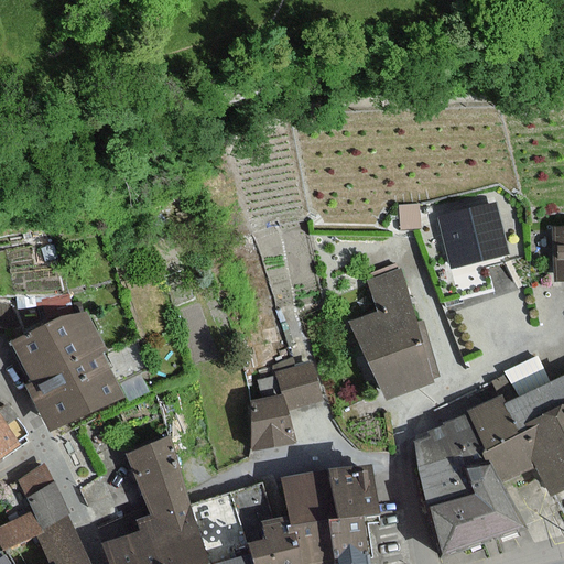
[(440,217),(452,267),(507,253),(495,204),(440,217)]
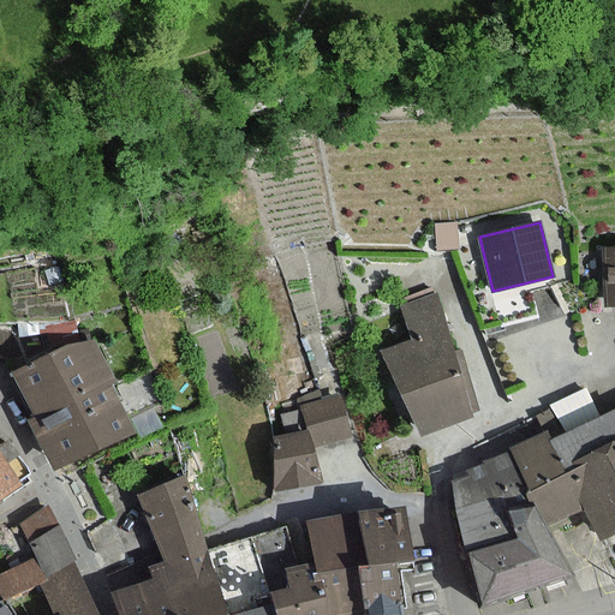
[(614,306),(614,246),(603,248),(604,306),(614,306)]
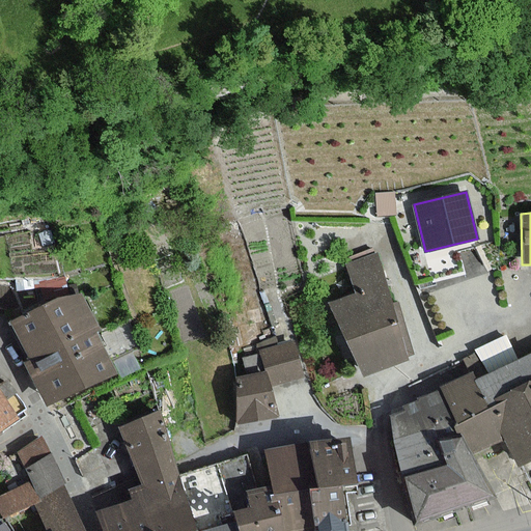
[(333,303),(359,372),(412,353),(374,254),(345,264),(357,294),(333,303)]
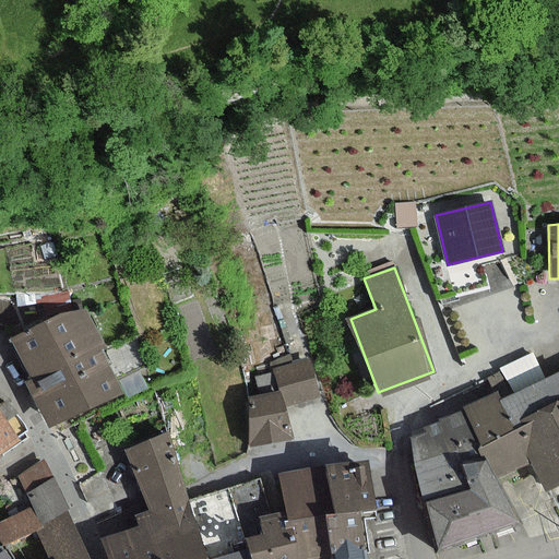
[(86,307),(21,340),(40,378),(33,382),(49,413),(55,425),(121,391),(100,349),(106,346),(86,307)]
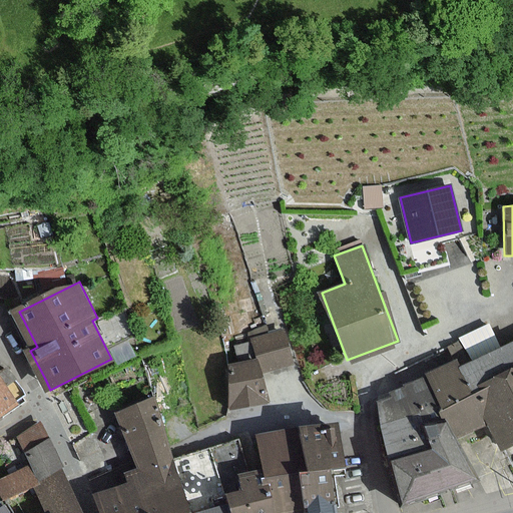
[(284,332),(253,339),(258,359),(261,372),(292,365),(284,332)]
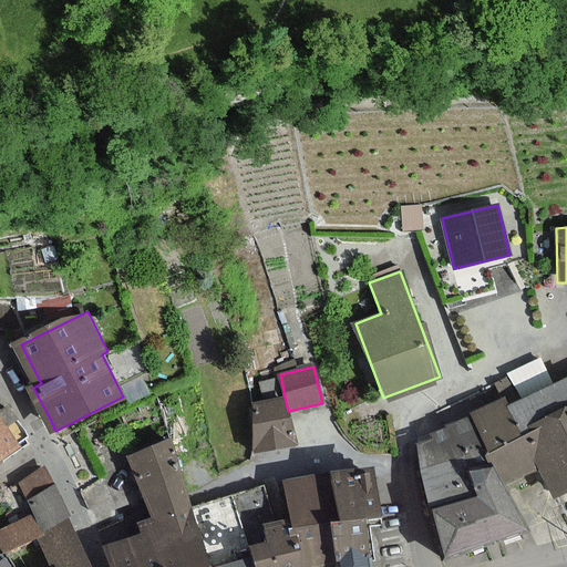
[(566,375),(504,403),(471,418),(483,444),(487,455),(493,467),(501,487),(539,471),(549,494),(566,486),(566,375)]
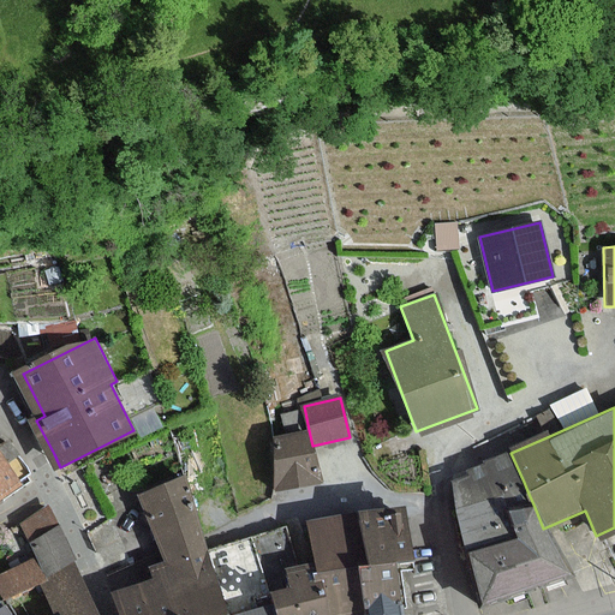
[(282,489),(321,481),(312,446),(309,430),(290,435),(270,440),(274,454),(282,489)]
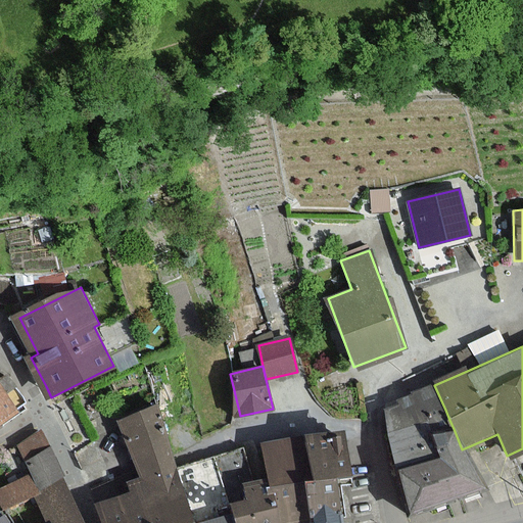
[(449,420),(445,410),(434,385),(424,389),(421,391),(382,408),(390,427),(398,444),(428,432),(432,440),(455,431),(449,420)]
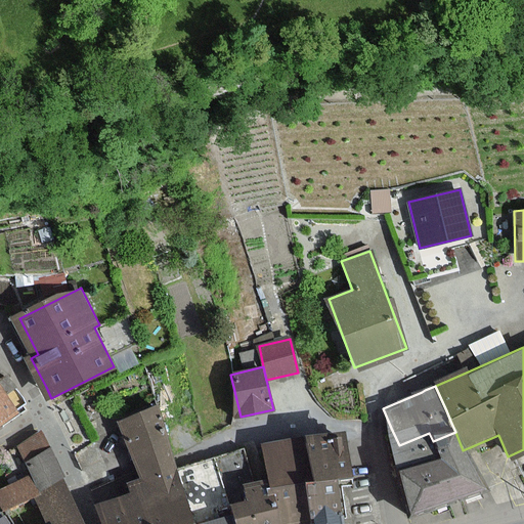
[(0,426),(5,423),(17,416),(2,392),(0,389),(0,426)]
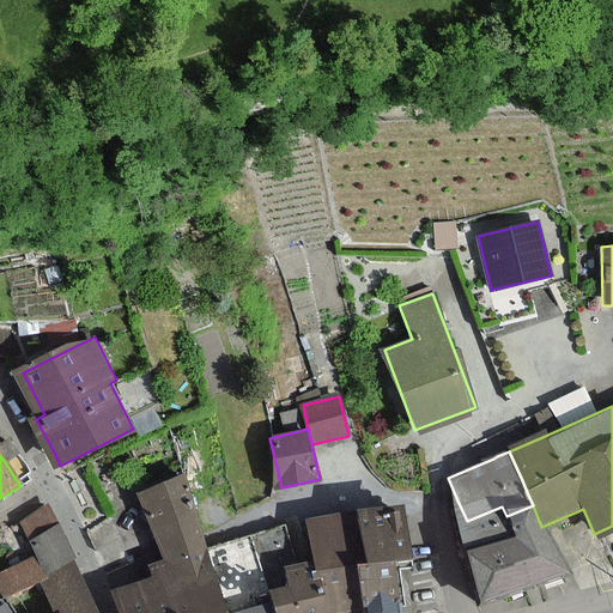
[(145,507),(164,553),(167,560),(210,544),(207,538),(183,475),(140,493),(145,507)]
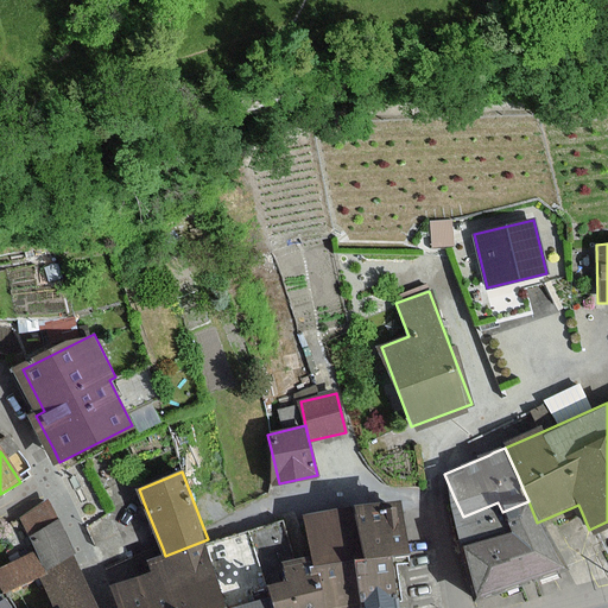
[(350,508),(359,543),(363,558),(350,562),(361,607),(399,607),(394,567),(392,557),(409,555),(401,501),(361,505),(350,508)]
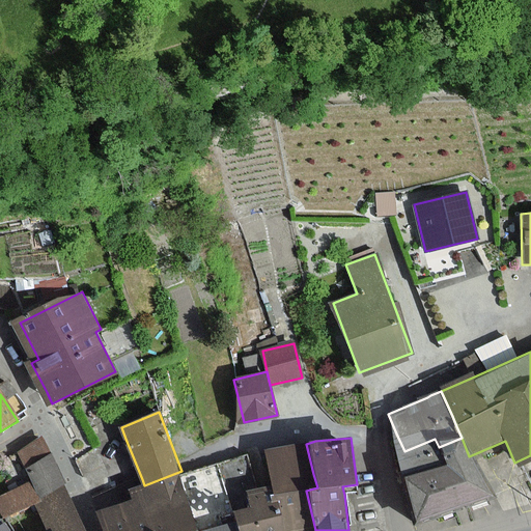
[(469,456),(462,438),(439,447),(441,453),(445,463),(404,479),(422,521),(485,494),(469,456)]
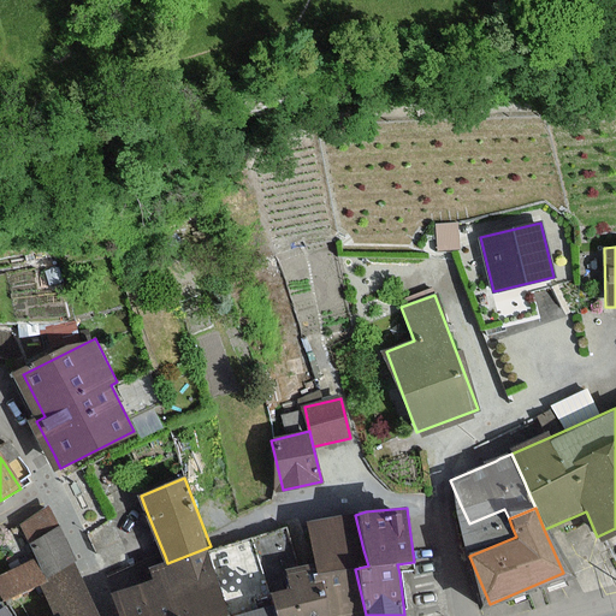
[(49,581),(76,569),(48,509),(22,521),(49,581)]
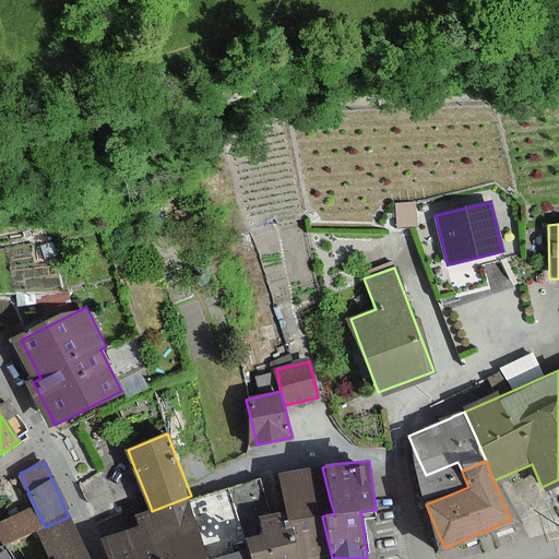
[(468,487),(464,477),(462,471),(458,462),(426,475),(415,480),(426,504),(468,487)]
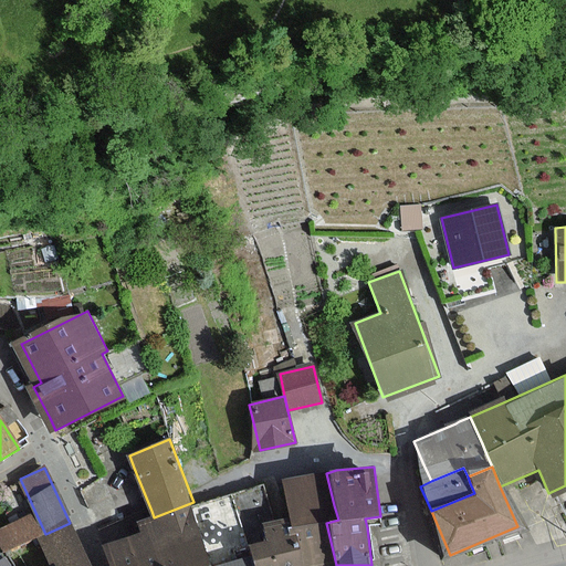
[(273,540),(250,545),(254,565),(332,565),(336,565),(326,523),(338,520),(334,505),(326,473),(284,481),(286,492),(291,516),(281,517),(271,521),(269,521),(273,540)]
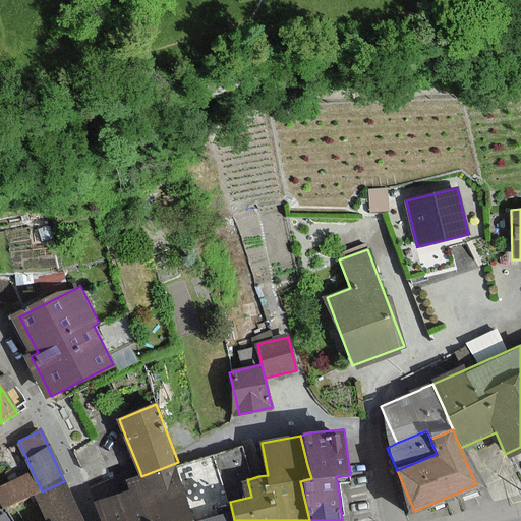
[(251,497),(247,479),(249,479),(243,452),(241,447),(178,462),(192,520),(234,520),(230,502),(251,497)]
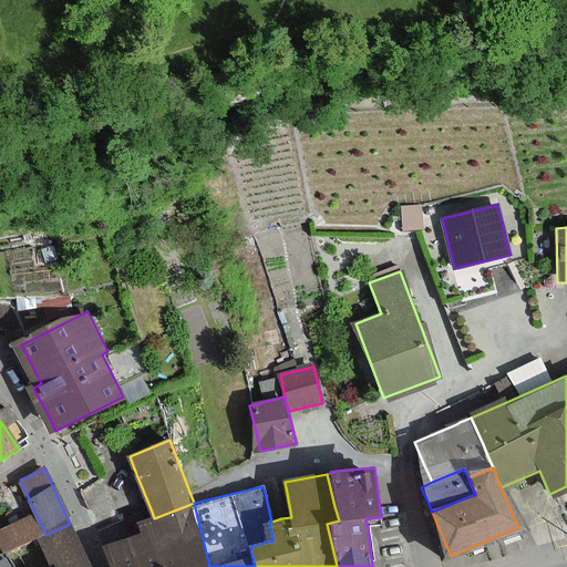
[(153,566),(209,566),(194,503),(154,518),(148,521),(142,522),(145,532),(153,566)]
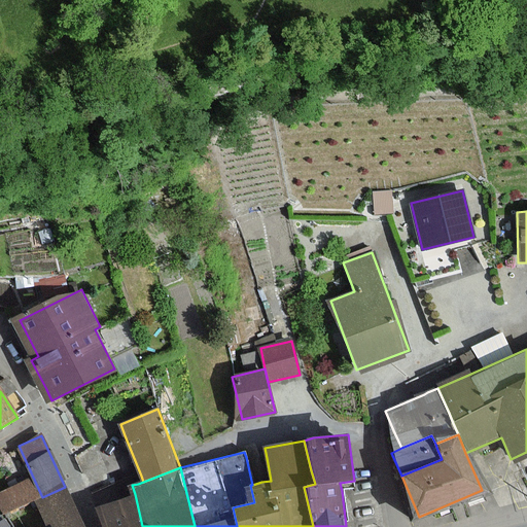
[(35,500),(47,526),(83,526),(65,487),(42,497),(35,500)]
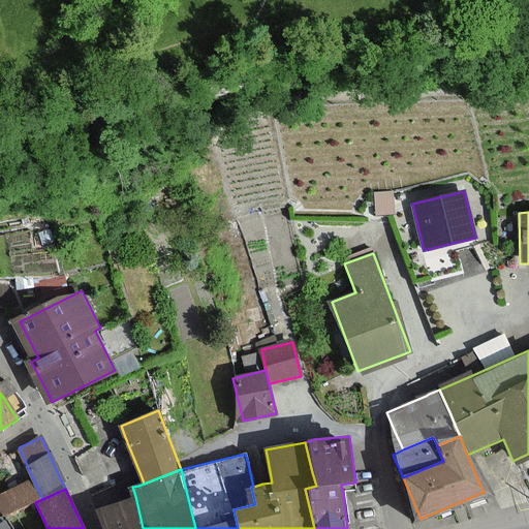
[(106,528),(143,528),(135,496),(111,504),(98,508),(106,528)]
